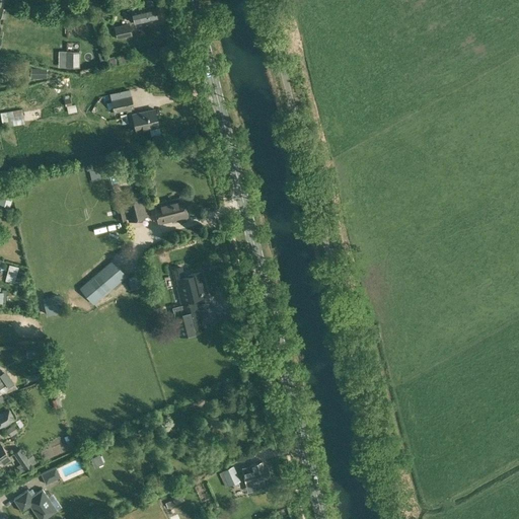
[(140,22),(157,18),(154,5),(137,9),(138,11),(132,12),(135,22),(140,20),(140,22)]
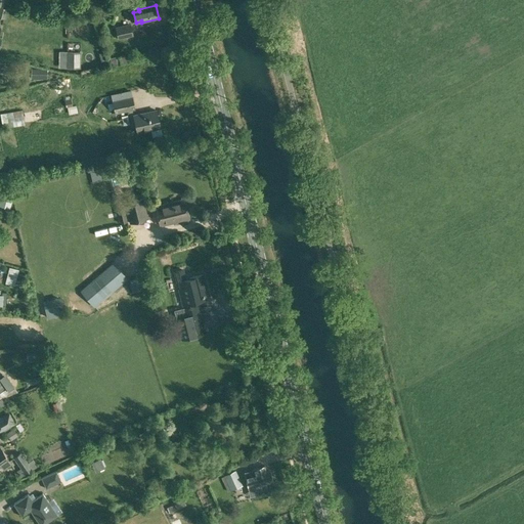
[(131,24),(119,26),(115,27),(118,39),(134,36),(131,24)]
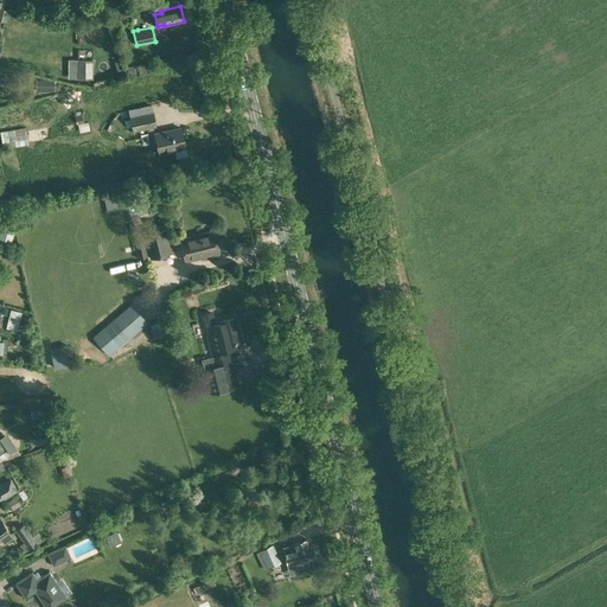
[(93,78),(93,61),(77,59),(77,78),(93,78)]
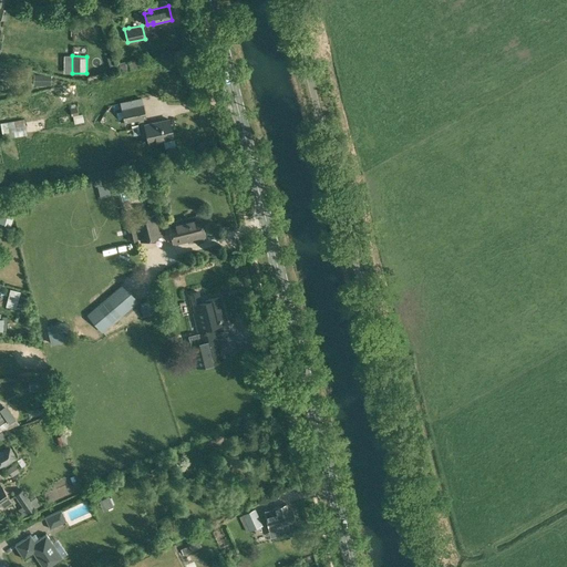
[(144,105),(122,110),(121,110),(125,124),(146,119),(144,105)]
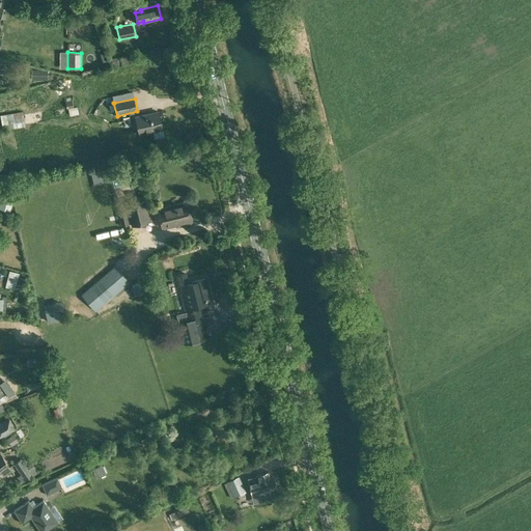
[(74,107),(72,100),(65,102),(66,109),(68,108),(74,107)]
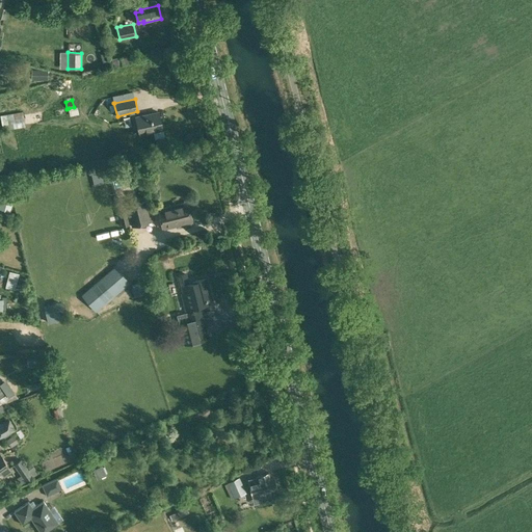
[(23,111),(0,115),(2,130),(25,126),(23,111)]
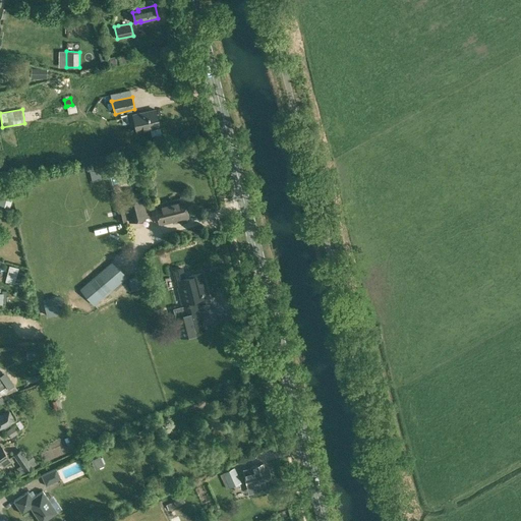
[(136,132),(159,127),(155,110),(132,115),(136,132)]
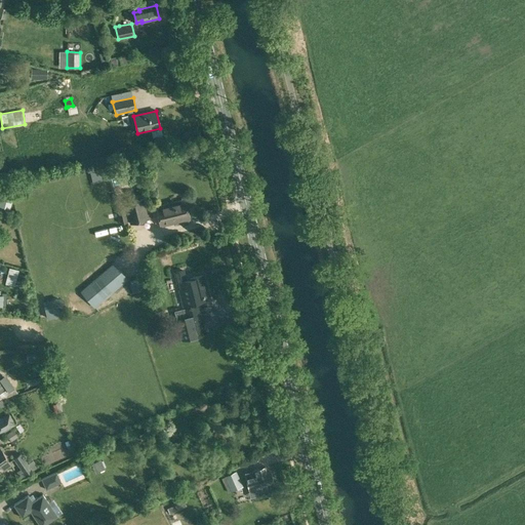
[(11,199),(1,196),(0,199),(0,205),(9,207),(11,199)]
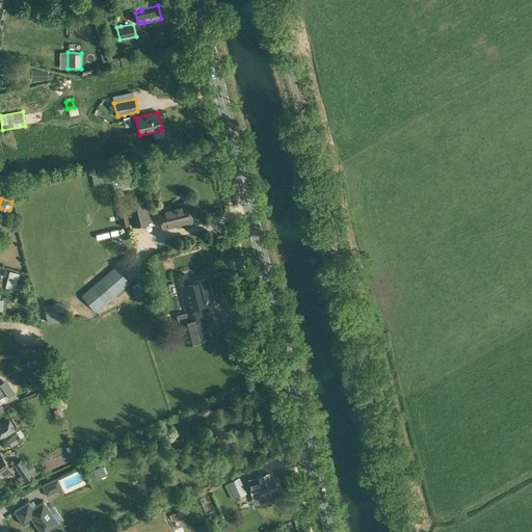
[(149,218),(144,203),(127,207),(132,228),(150,222),(153,221),(152,217),(149,218)]
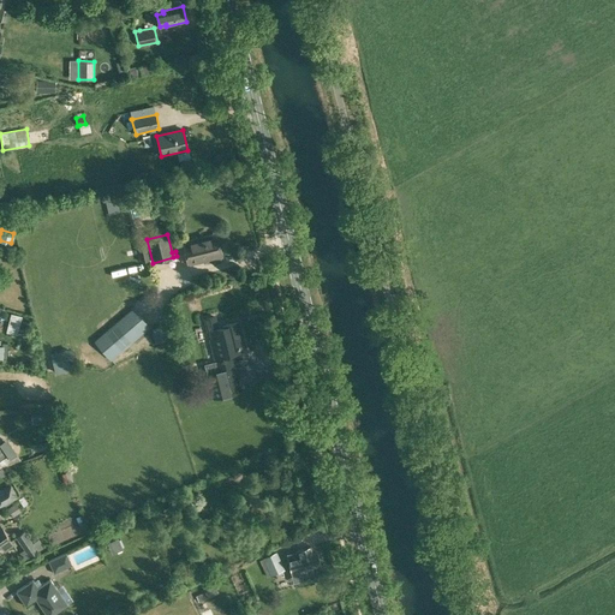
[(216,234),(199,238),(181,243),(189,267),(222,257),(216,234)]
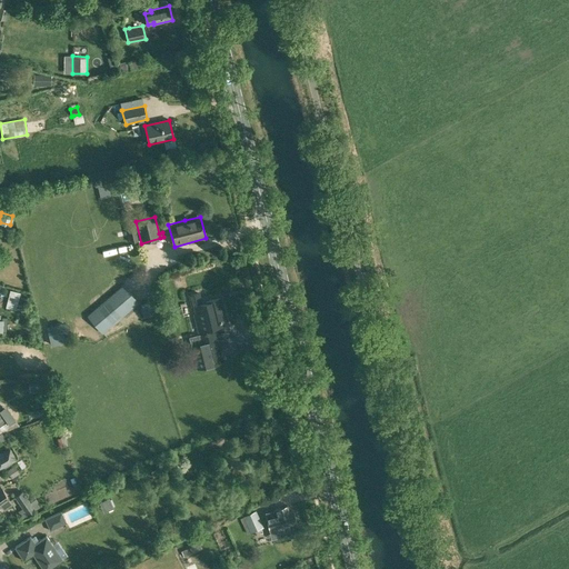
[(127,227),(130,242),(138,240),(135,225),(127,227)]
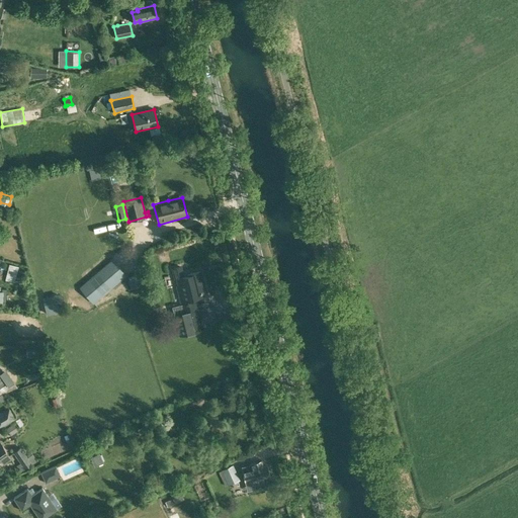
[(80,286),(92,301),(93,304),(126,275),(123,272),(122,273),(112,260),(80,286)]
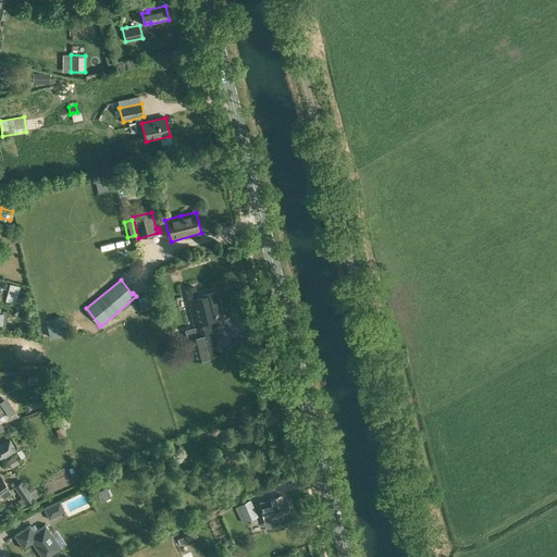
[(218,314),(222,313),(215,291),(196,296),(194,287),(186,289),(188,299),(190,298),(192,306),(190,307),(195,323),(219,317),(218,314)]
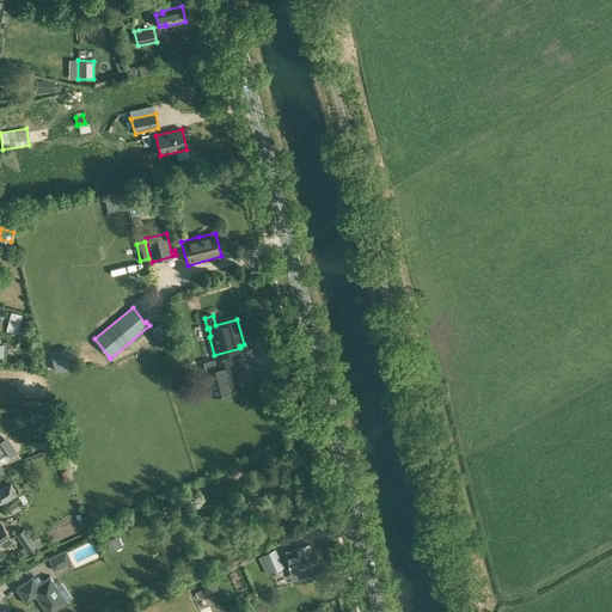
[(73,349),(57,352),(59,363),(75,362),(73,349)]
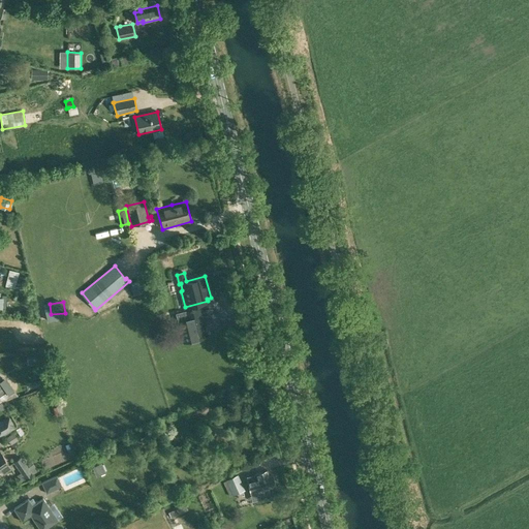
[(187,320),(203,316),(200,308),(185,312),(187,320)]
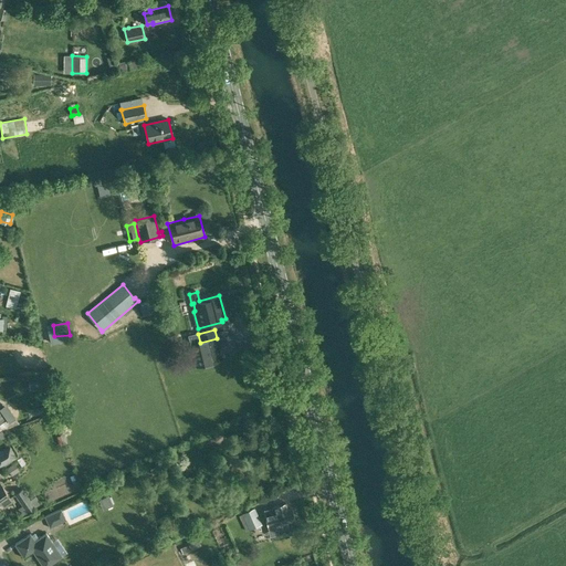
[(29,390),(46,390),(46,381),(29,381),(29,390)]
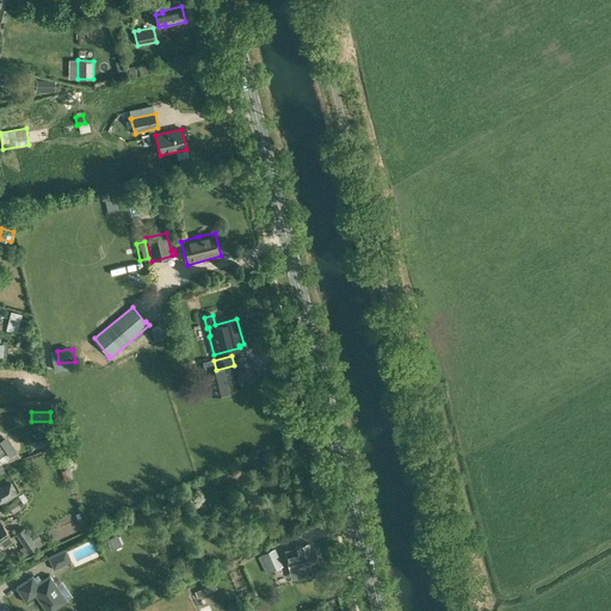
[(0,440),(0,464),(18,458),(10,443),(4,445),(7,451),(0,440)]
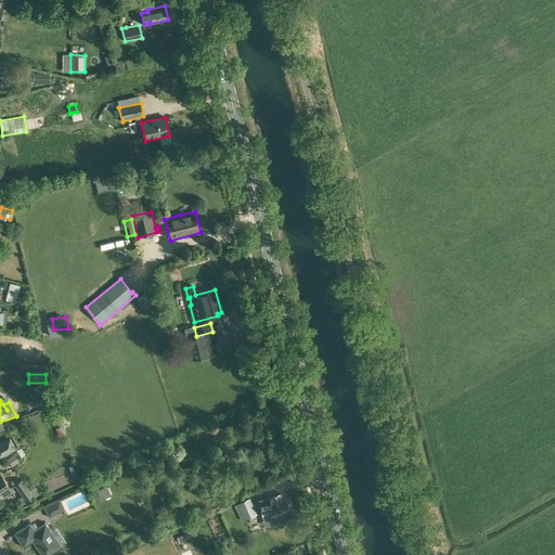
[(16,448),(10,437),(0,441),(0,452),(2,456),(16,448)]
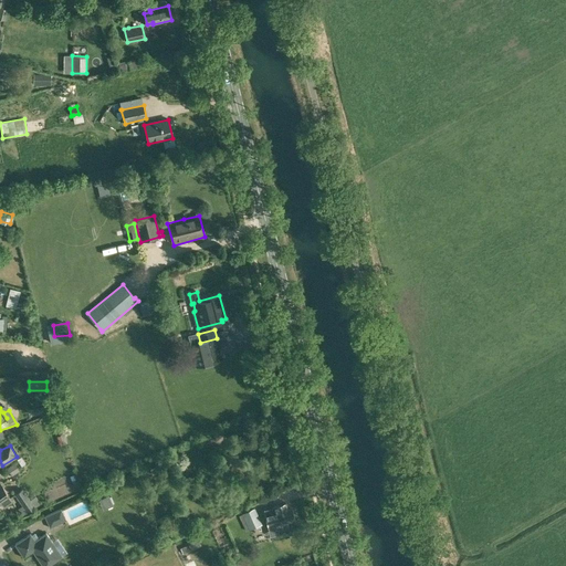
[(149,469),(152,475),(161,470),(159,464),(149,469)]
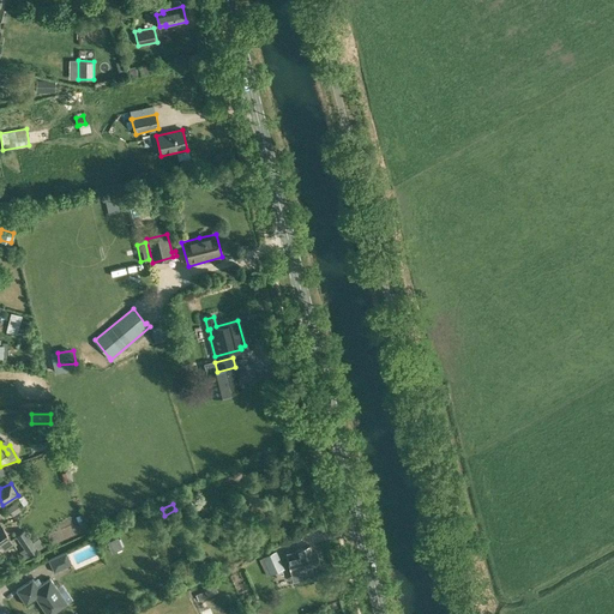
[(4,549),(13,543),(0,525),(0,546),(1,546),(4,549)]
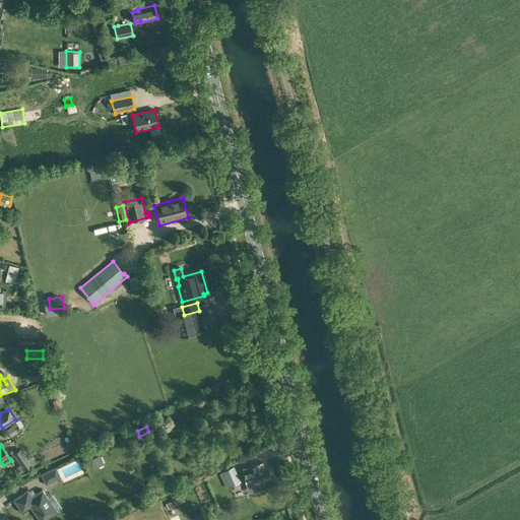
[(13,454),(24,470),(33,465),(20,448),(13,454)]
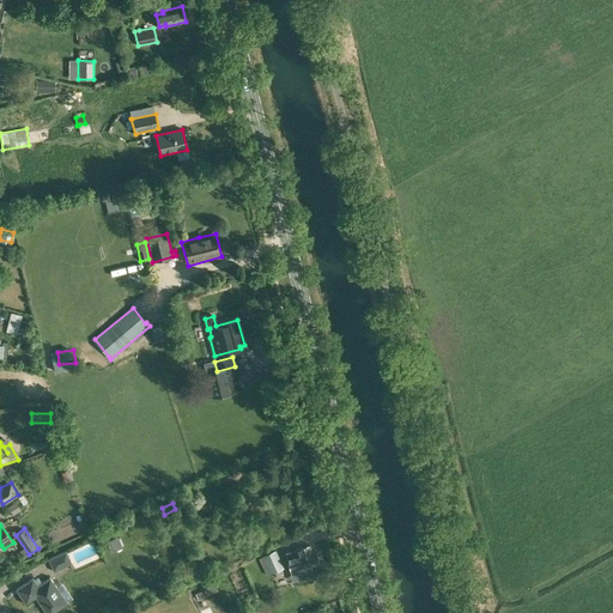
[(97,534),(86,541),(93,553),(105,546),(97,534)]
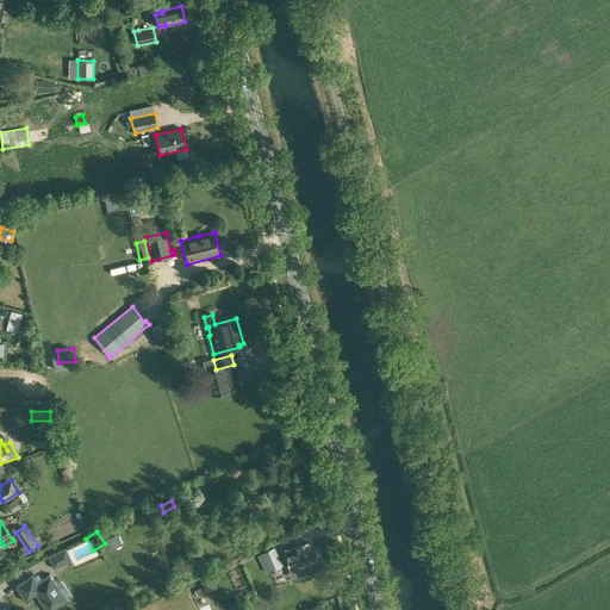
[(297,552),(287,553),(292,571),(299,570),(299,573),(310,571),(309,562),(317,560),(315,547),(310,548),(309,542),(296,545),(297,552)]
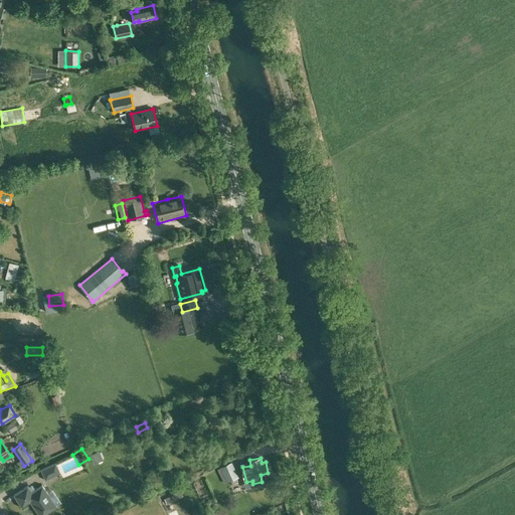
[(226,482),(238,478),(236,473),(231,462),(220,467),(226,482)]
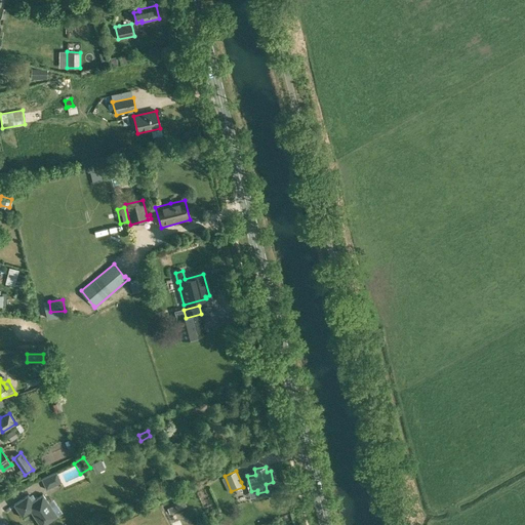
[(46,490),(62,483),(56,473),(41,480),(46,490)]
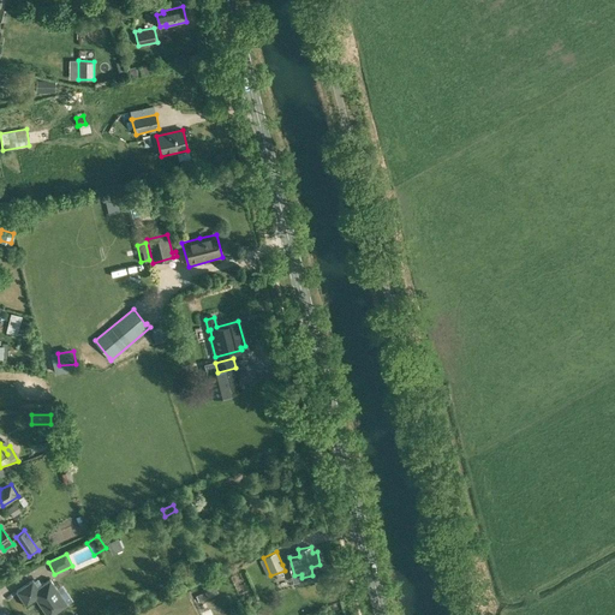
[(46,614),(54,614),(67,607),(51,580),(39,587),(33,580),(16,592),(27,607),(36,601),(46,614)]
